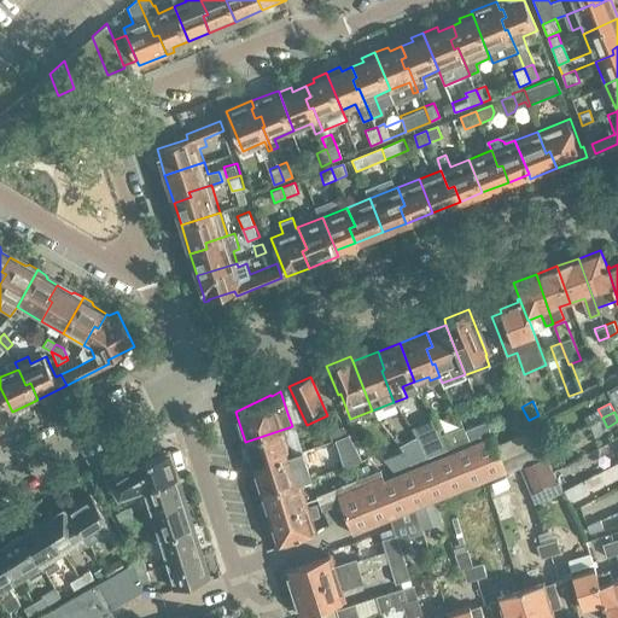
[(478,441),(491,436),(485,421),(465,429),(468,439),(477,437),(478,441)]
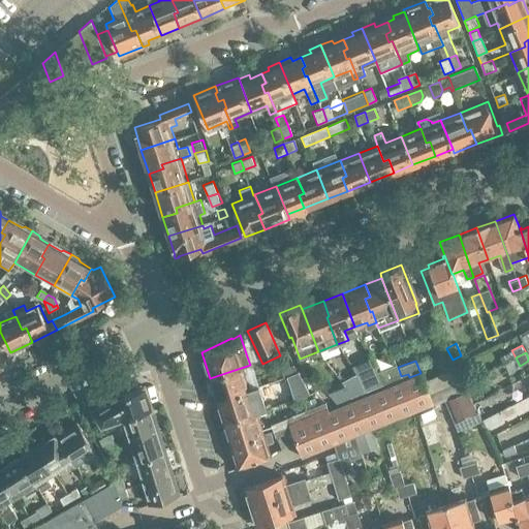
[(285,377),(301,373),(300,370),(296,371),(292,363),(280,368),(283,377),(285,376),(285,377)]
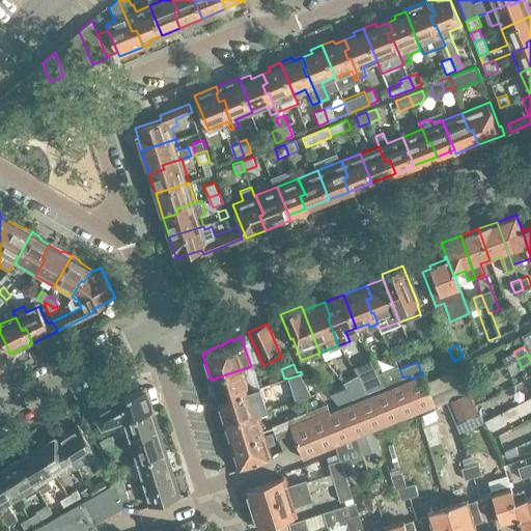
[(367,392),(385,385),(375,365),(358,373),(364,382),(367,392)]
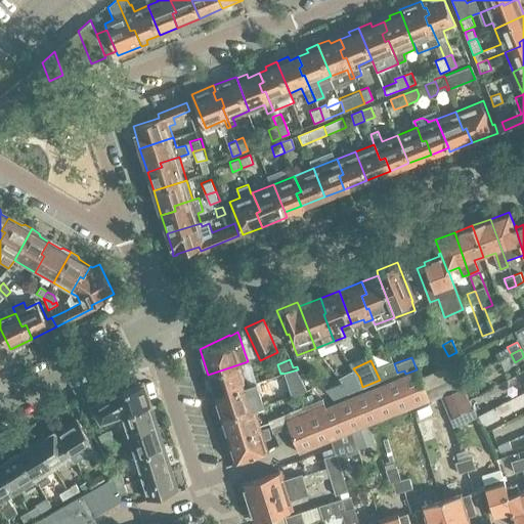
[(382,368),(386,377),(397,373),(394,363),(382,368)]
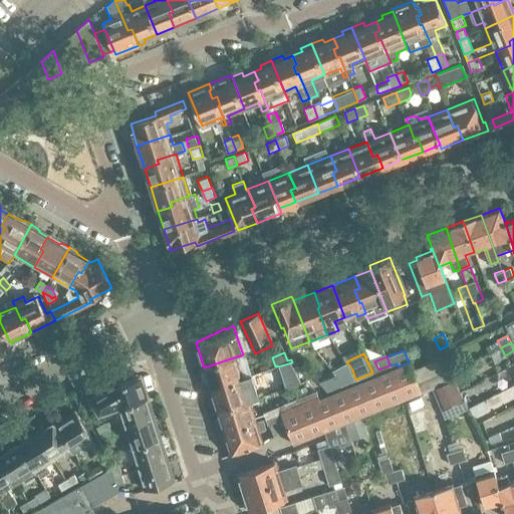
[(432,388),(454,378),(443,356),(412,369),(421,393),(432,388)]
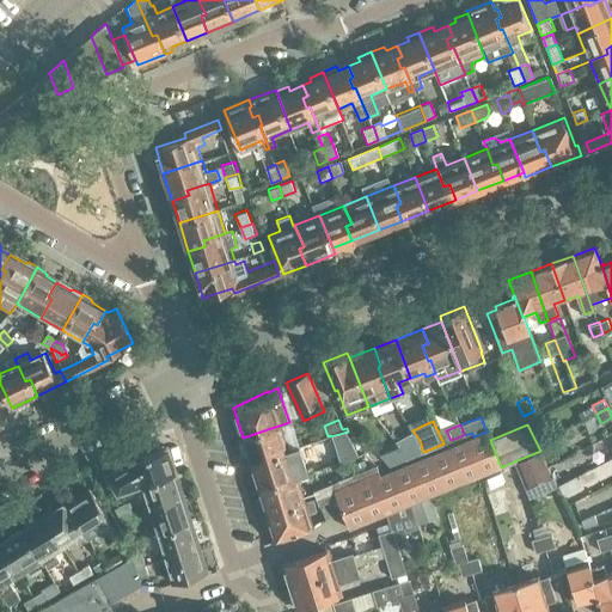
[(279,426),(243,438),(251,464),(267,459),(264,454),(276,451),(276,453),(287,451),(279,426)]
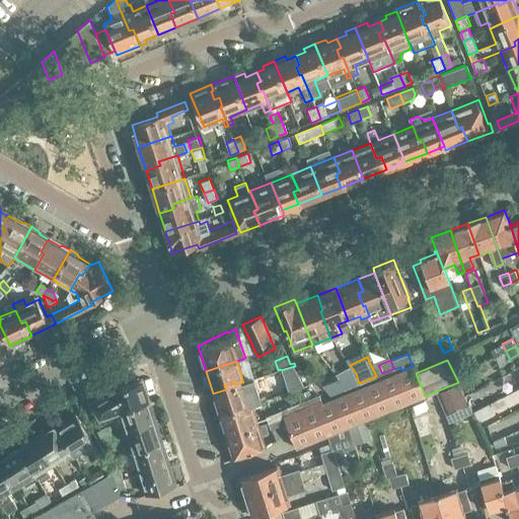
[(345,388),(359,383),(356,373),(350,365),(335,373),(341,378),(345,388)]
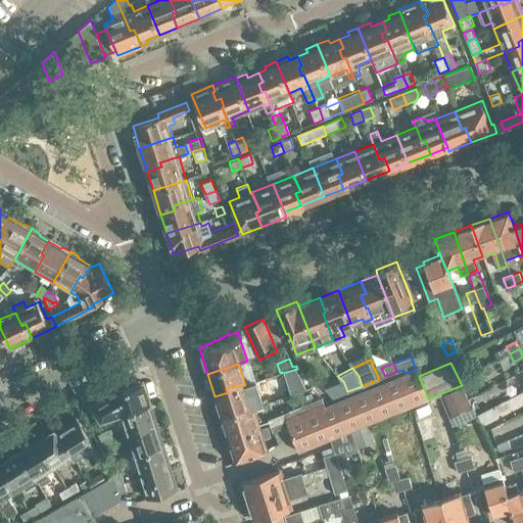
[(428,399),(419,376),(416,369),(405,373),(324,405),(321,397),(282,413),(287,426),(297,452),(323,441),(331,438),(352,430),(354,429),(369,423),(412,407),(428,399)]
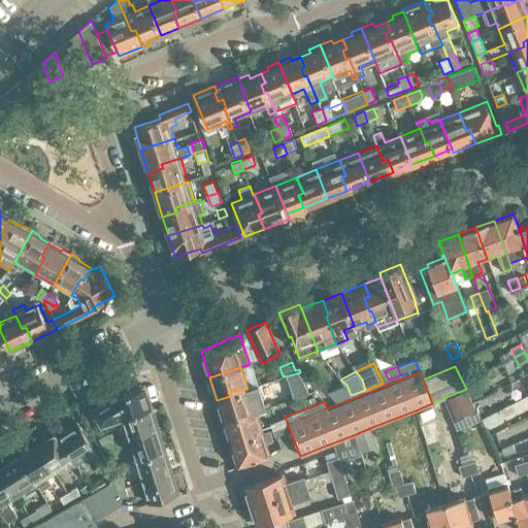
[(315,394),(300,372),(299,373),(289,375),(297,399),(315,394)]
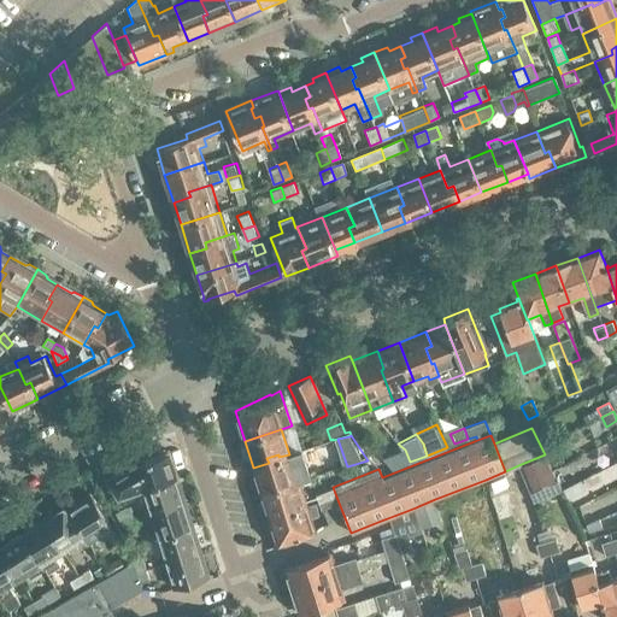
[(405,450),(398,444),(397,444),(400,451),(382,457),(392,469),(410,462),(405,450)]
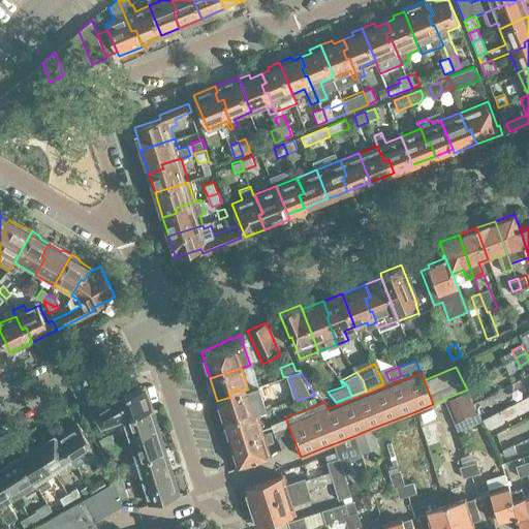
[(99,425),(123,417),(152,409),(146,390),(146,389),(145,385),(142,386),(142,387),(114,396),(114,398),(88,413),(92,419),(95,418),(99,425)]
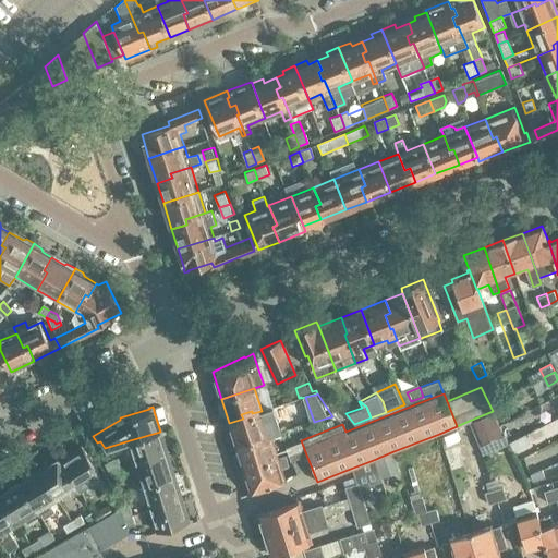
[(243,419),(229,423),(237,447),(269,436),(262,411),(252,413),(252,411),(241,414),(243,419)]
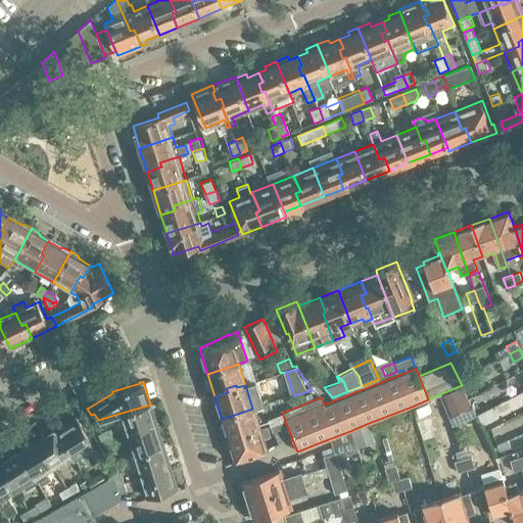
[(448,415),(472,406),(462,385),(439,394),(447,414),(448,415)]
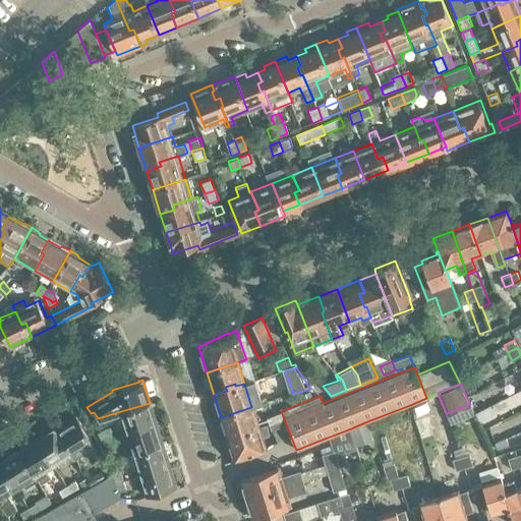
[(142,425),(156,421),(150,403),(121,411),(127,432),(142,427),(142,425)]
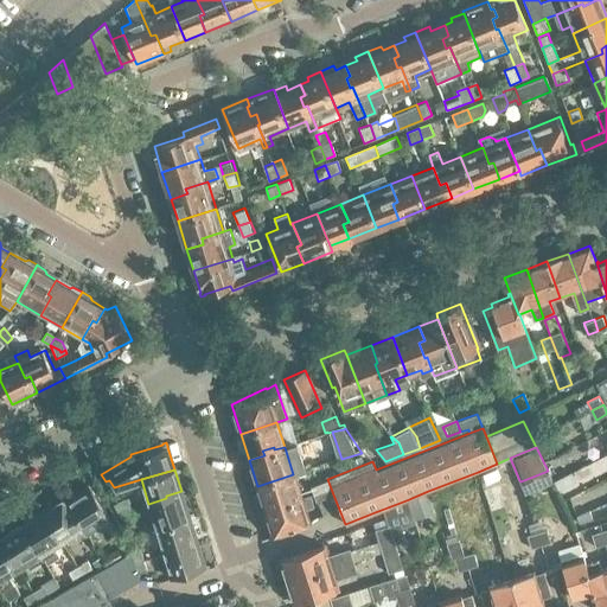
[(554,481),(557,490),(576,479),(572,472),(554,481)]
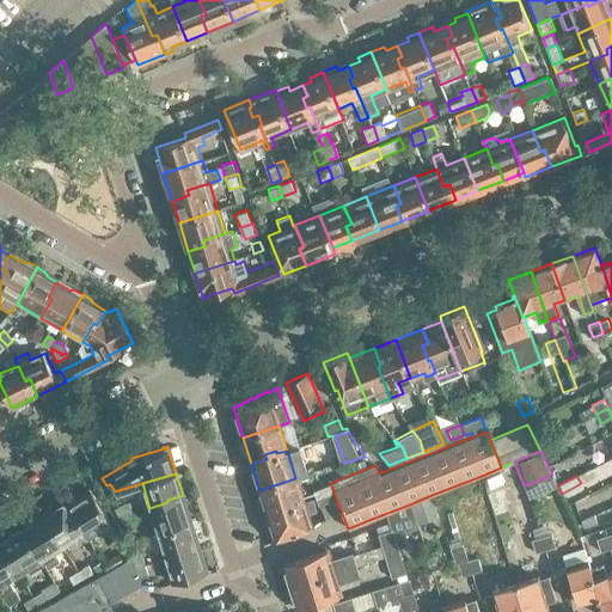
[(295,478),(259,490),(268,516),(282,512),(281,508),(292,505),(292,506),(304,502),(295,478)]
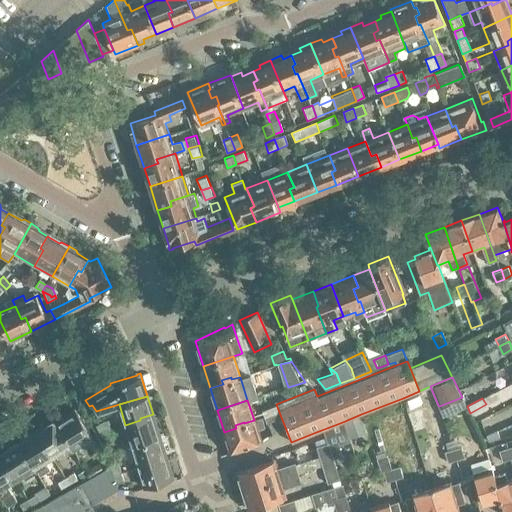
[(281,417),(276,404),(268,407),(273,420),(281,417)]
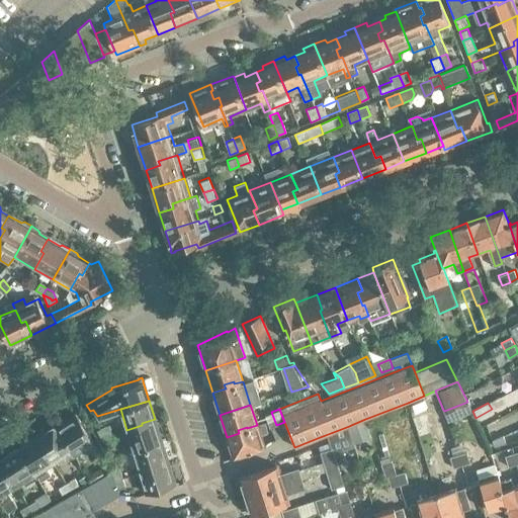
[(276,425),(271,412),(264,415),(269,428),(276,425)]
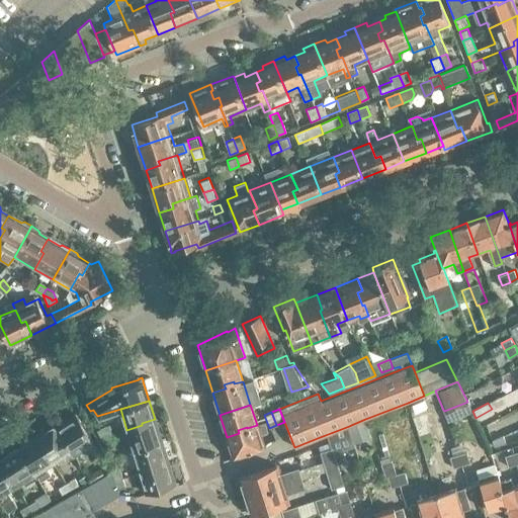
[(95,443),(94,442),(77,415),(58,426),(74,451),(72,452),(74,455),(75,455),(85,449),(95,443)]
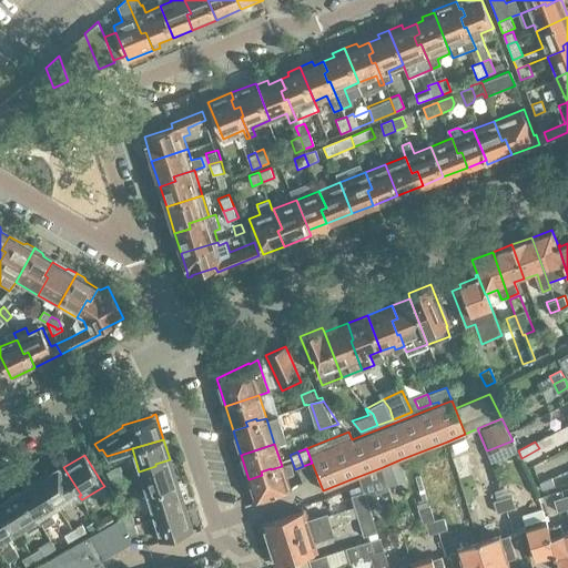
[(139,472),(146,495),(178,485),(170,459),(155,464),(155,466),(139,472)]
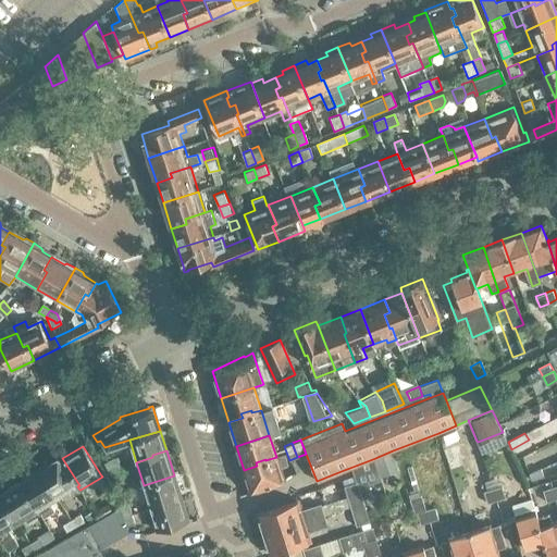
[(399,470),(393,450),(378,457),(383,475),(399,470)]
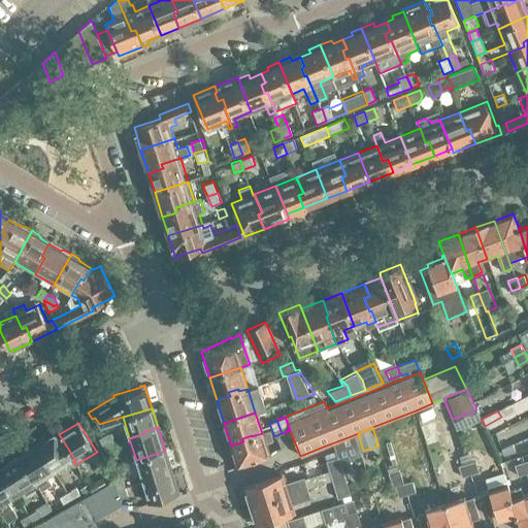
[(109,443),(116,442),(110,429),(98,437),(104,447),(109,443)]
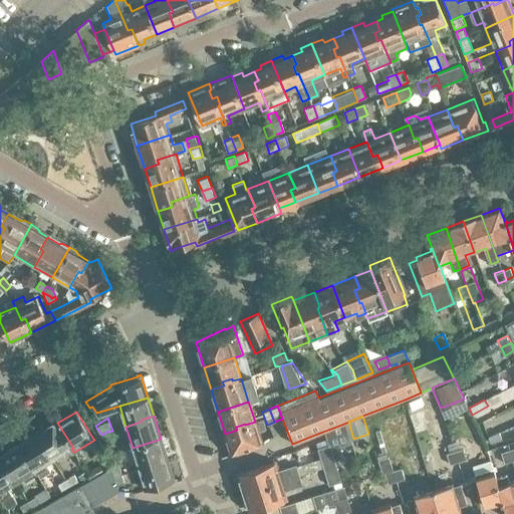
[(237,430),(225,434),(232,454),(262,444),(258,431),(265,428),(262,419),(255,422),(245,425),(245,424),(236,427),(237,430)]
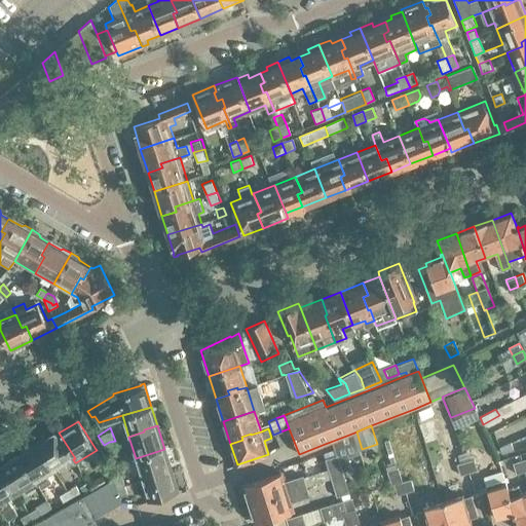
[(58,430),(39,442),(46,453),(43,455),(52,471),(73,459),(75,458),(59,433),(58,430)]
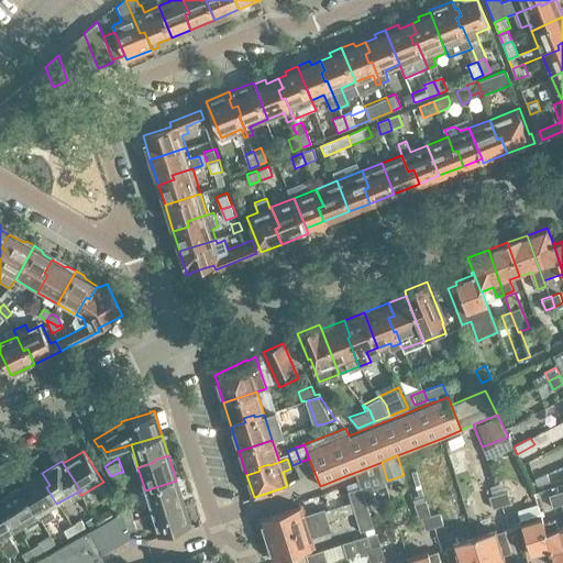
[(386,485),(379,463),(356,472),(367,504),(378,500),(375,488),(386,485)]
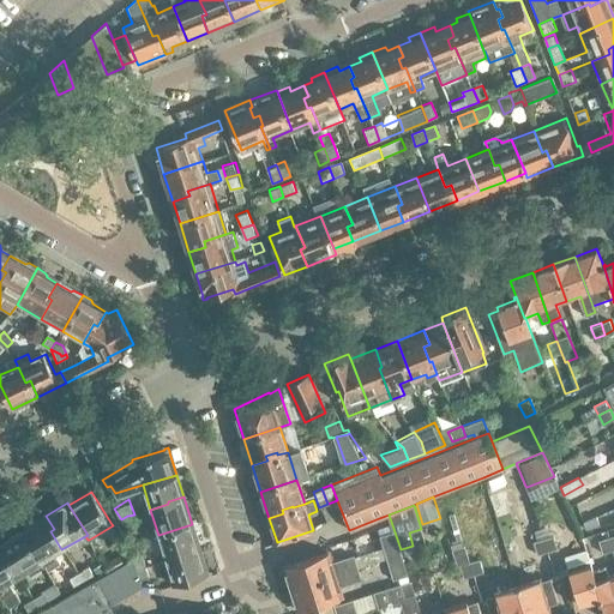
[(121,519),(128,531),(139,527),(134,515),(127,516),(121,519)]
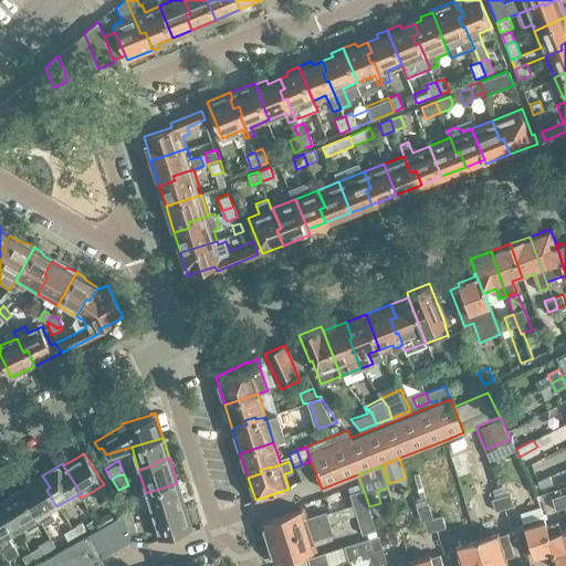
[(370,510),(369,506),(358,474),(349,478),(353,483),(347,485),(354,503),(343,507),(345,517),(357,514),(370,510)]
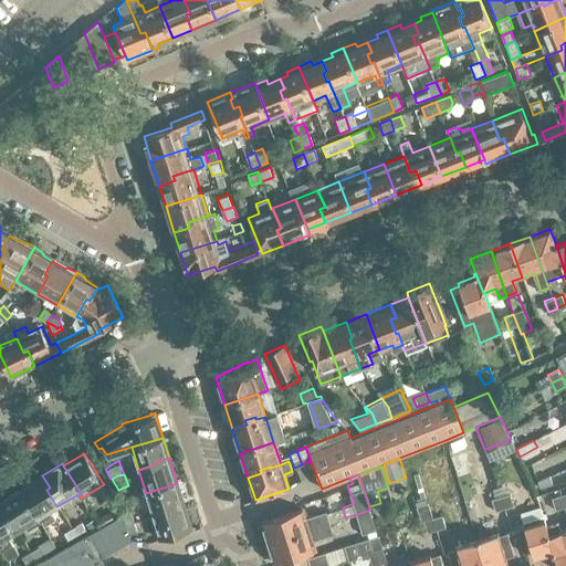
[(51,510),(56,506),(46,490),(50,488),(42,475),(20,489),(38,519),(44,527),(56,520),(51,510)]
